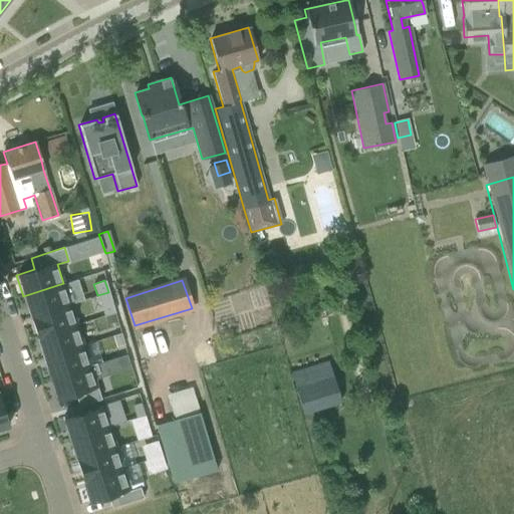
[(63,283),(23,296),(30,317),(70,304),(63,283)]
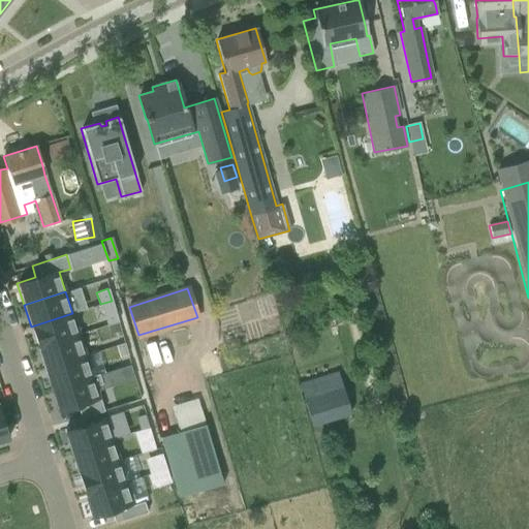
[(112,301),(100,304),(106,325),(118,322),(112,301)]
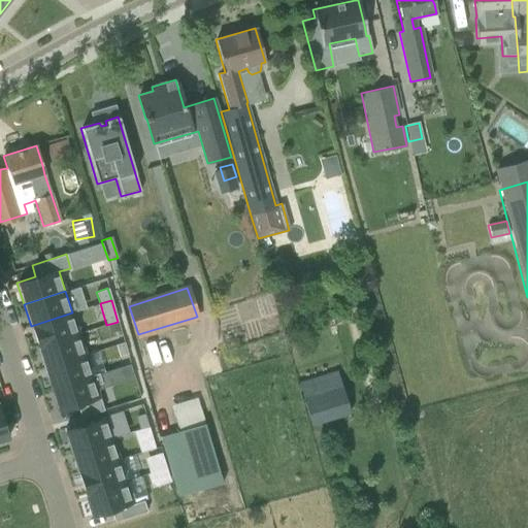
[(72,312),(31,326),(37,347),(78,334),(72,312)]
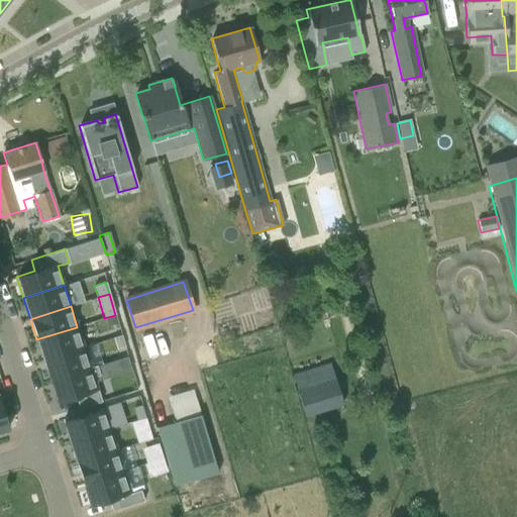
[(77,327),(36,339),(43,360),(84,347),(77,327)]
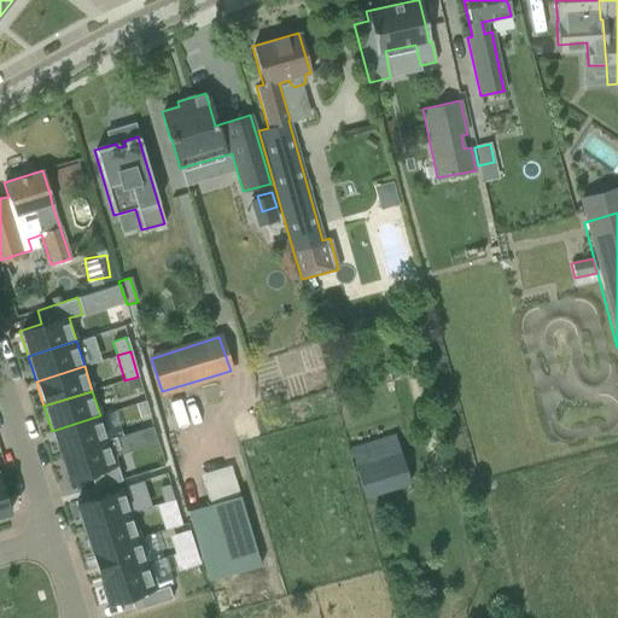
[(149,414),(145,401),(134,404),(139,417),(149,414)]
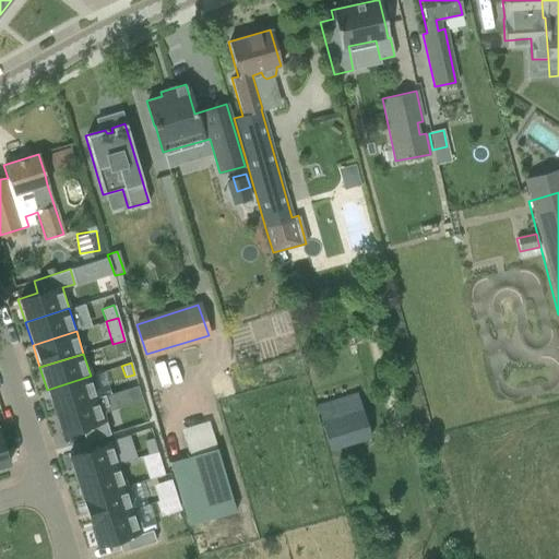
[(91,376),(47,390),(54,412),(97,399),(97,397),(91,376)]
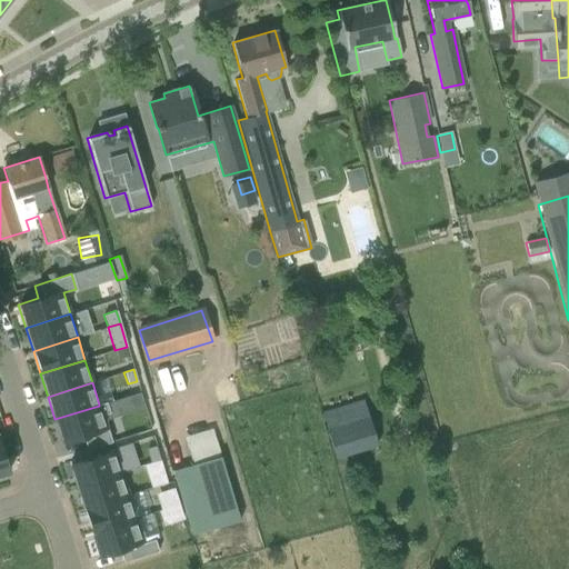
[(146,397),(120,403),(127,427),(151,420),(146,397)]
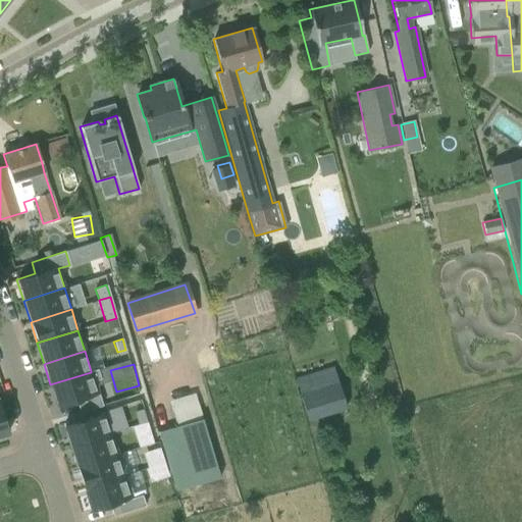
[(294,377),(308,421),(346,409),(332,365),(294,377)]
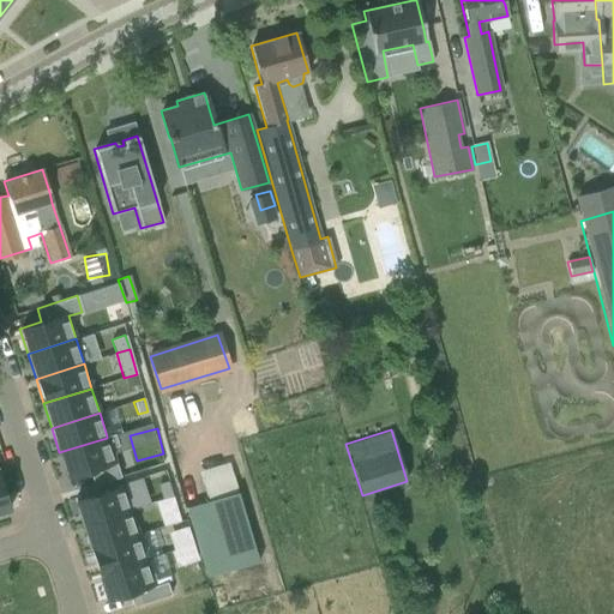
[(107,438),(59,452),(67,479),(89,471),(94,486),(120,477),(110,449),(118,446),(114,434),(107,437),(107,438)]
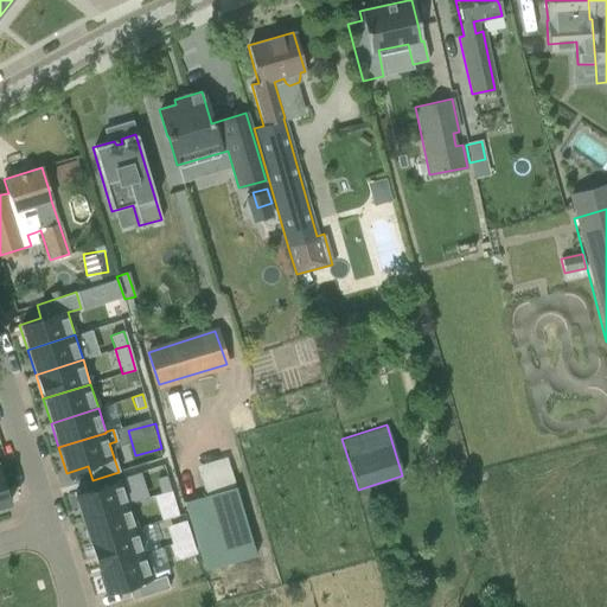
[(170,491),(166,475),(154,479),(160,494),(170,491)]
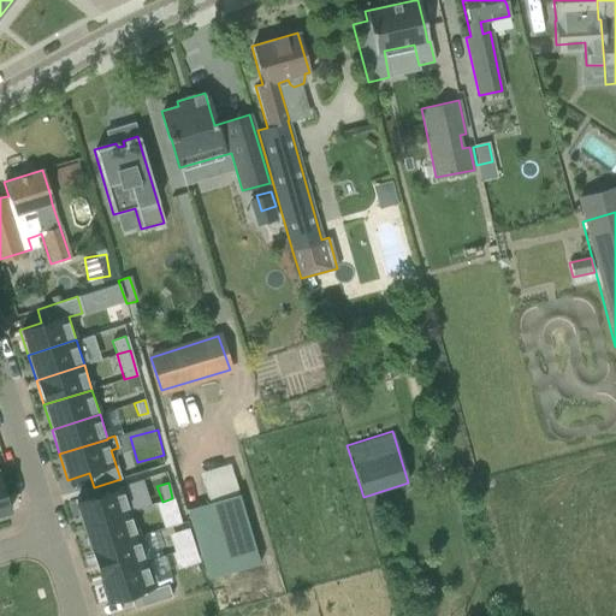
[(123,485),(75,501),(83,527),(131,511),(123,485)]
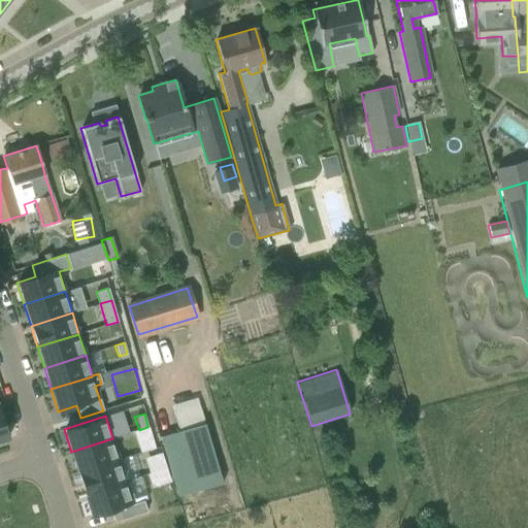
[(222,484),(204,424),(200,425),(162,437),(160,438),(177,497),(222,484)]
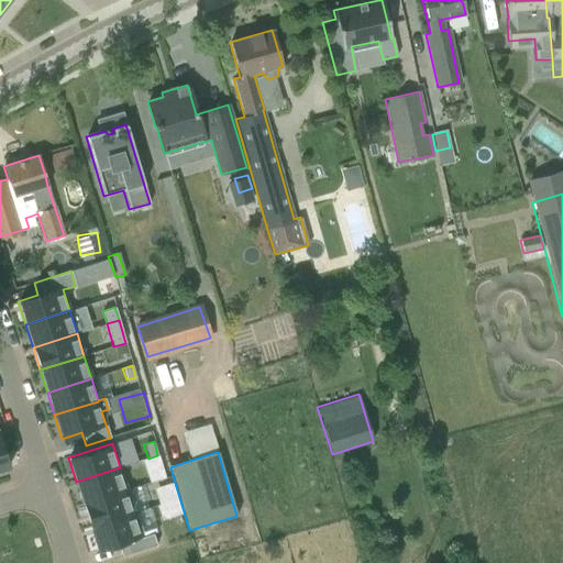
[(120,467),(76,482),(83,504),(127,489),(120,467)]
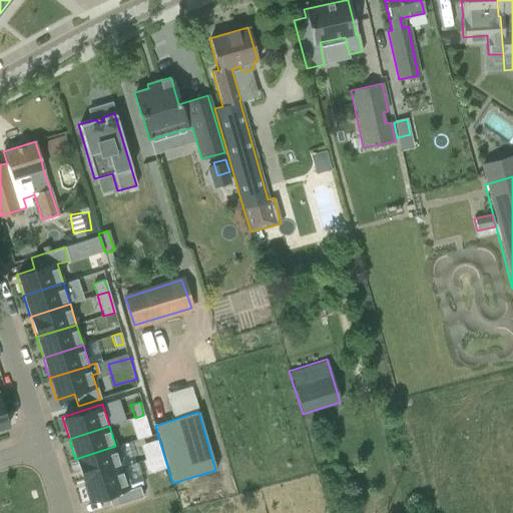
[(149,436),(148,430),(134,435),(135,440),(149,436)]
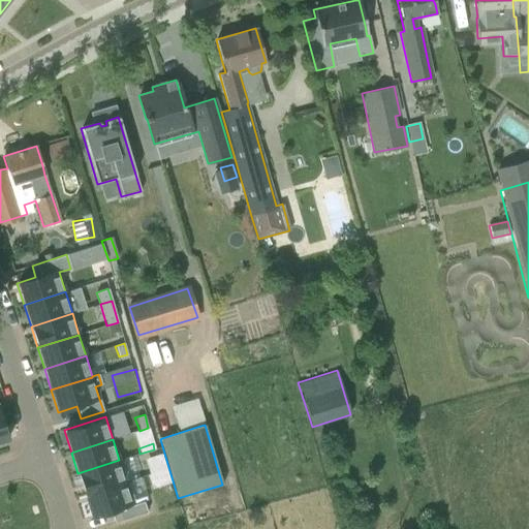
[(146,460),(150,474),(165,469),(161,456),(146,460)]
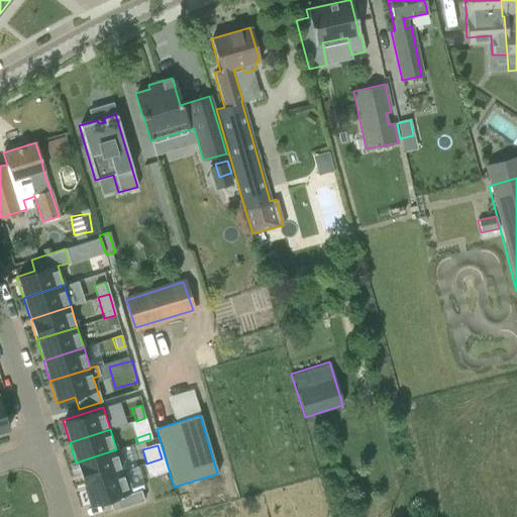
[(116,449),(76,462),(83,484),(123,471),(116,449)]
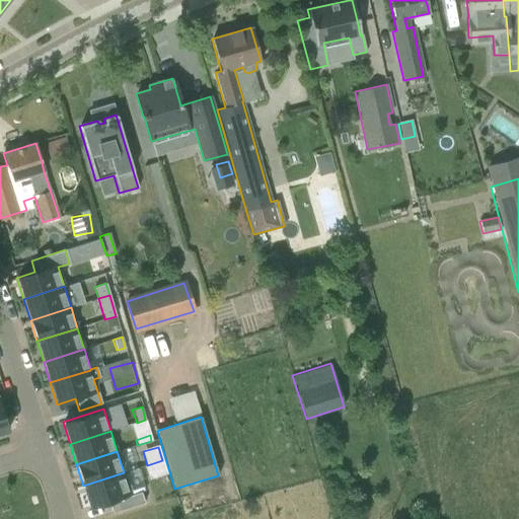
[(162,460),(147,465),(144,465),(148,476),(165,470),(162,460)]
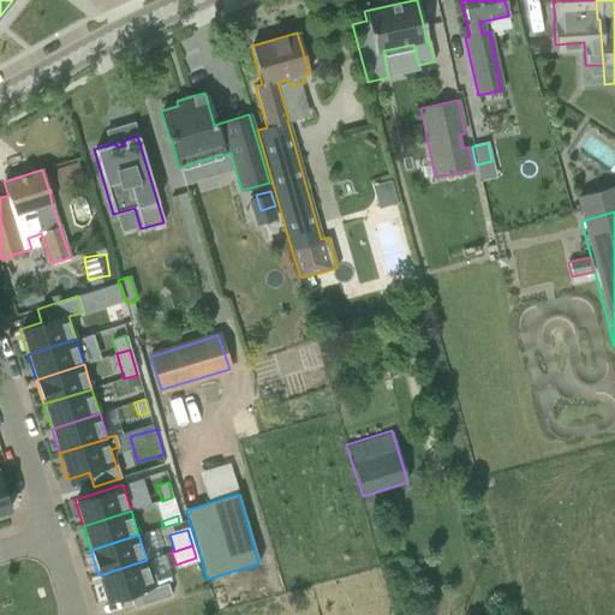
[(147,560),(99,575),(107,601),(129,595),(132,608),(171,596),(166,583),(155,586),(147,560)]
